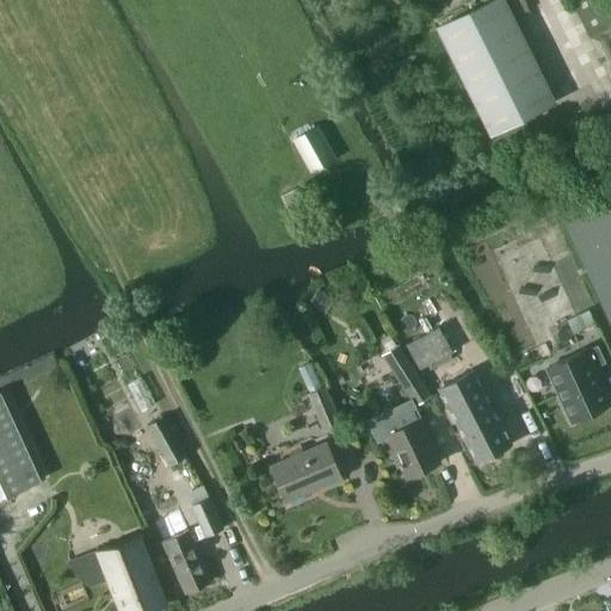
[(504,0),(489,0),(437,26),(491,134),(555,102),(504,0)]
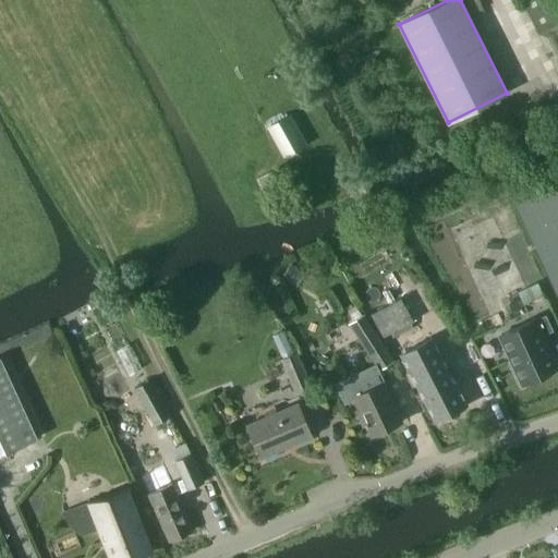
[(557,0),(521,0),(540,33),(557,22),(557,0)]
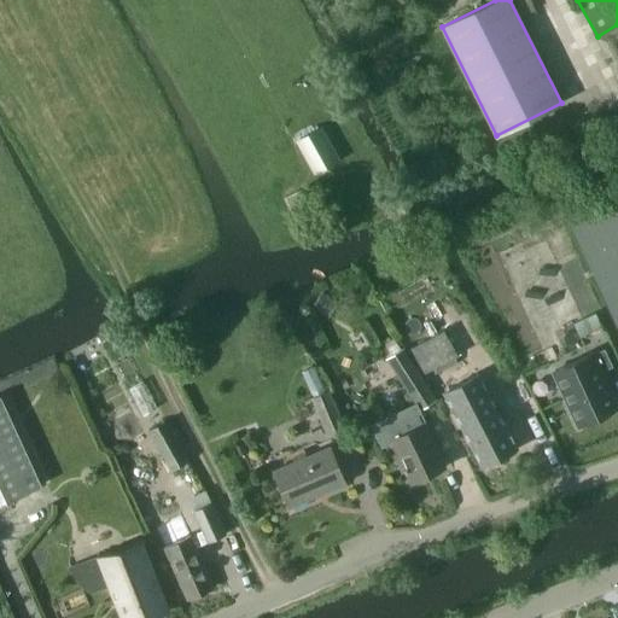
[(339,159),(320,127),(295,141),(313,173),(339,159)]
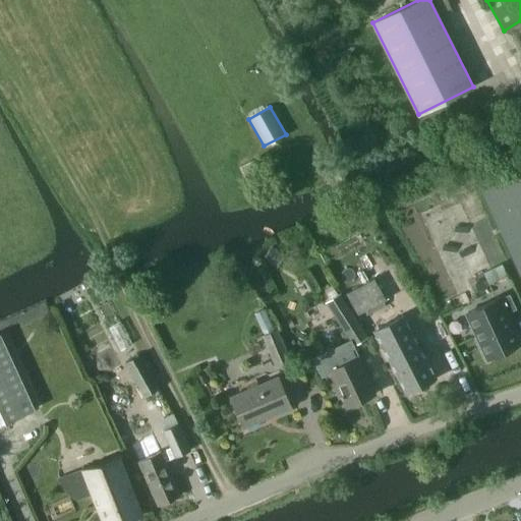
[(251,163),(239,169),(243,176),(255,171),(251,163)]
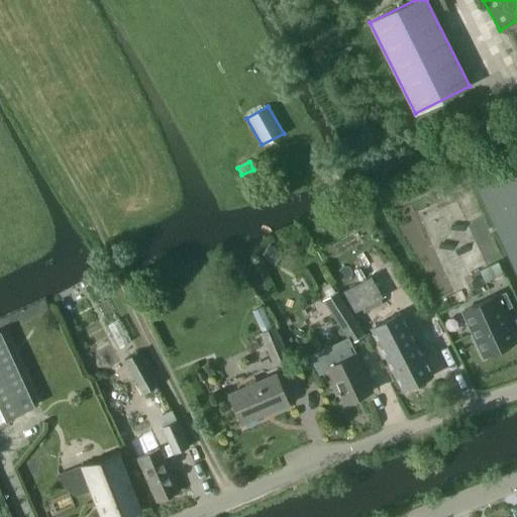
[(516,162),(475,182),(516,275),(516,162)]
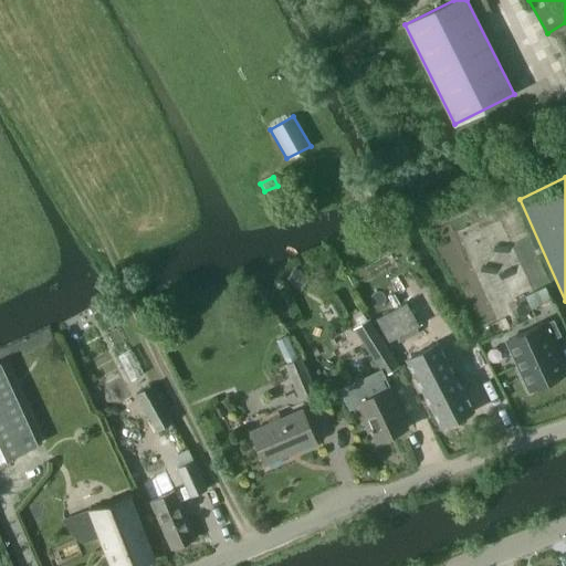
[(295,268),(286,282),(301,292),(311,276),(295,268)]
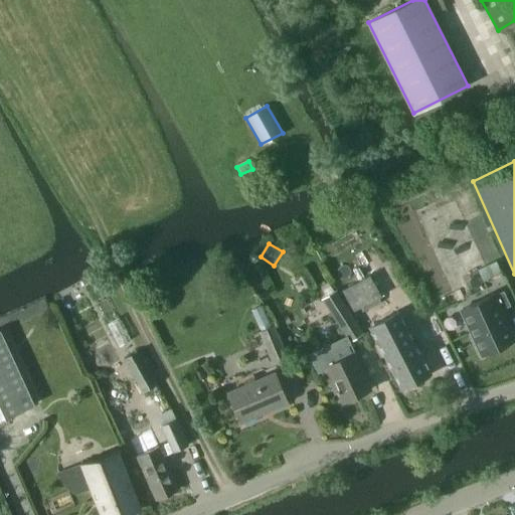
[(382,296),(370,275),(343,290),(353,311),(382,296)]
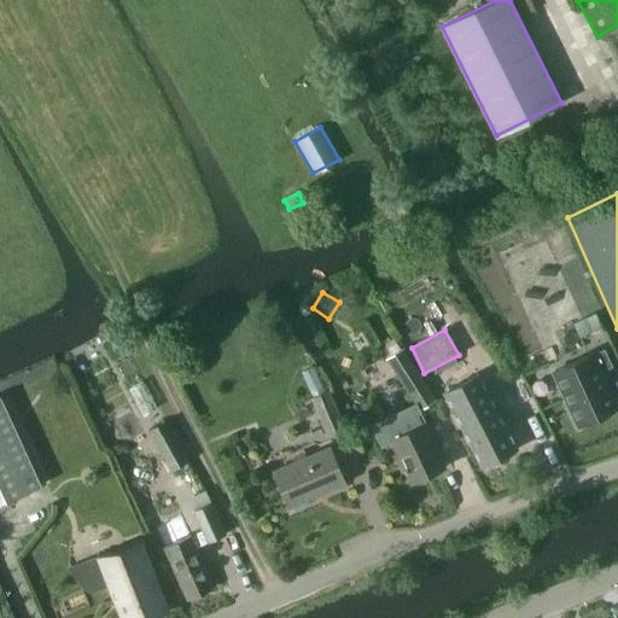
[(404,349),(386,360),(401,384),(419,373),(404,349)]
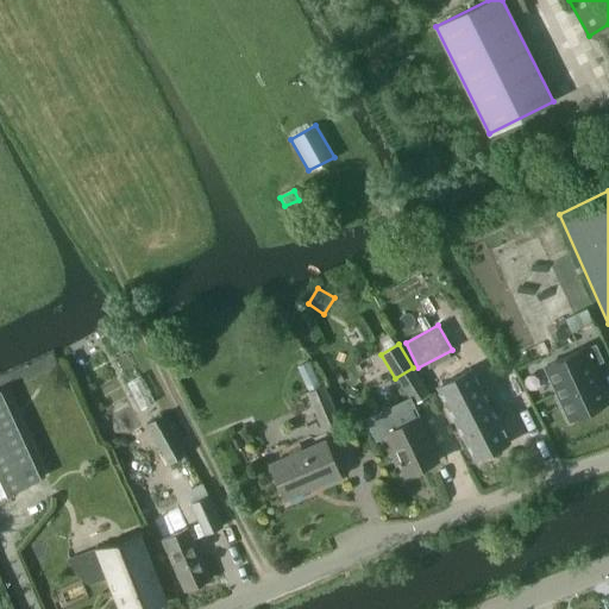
[(583,349),(545,365),(570,420),(608,402),(591,365),(602,360),(595,345),(584,350),(583,349)]
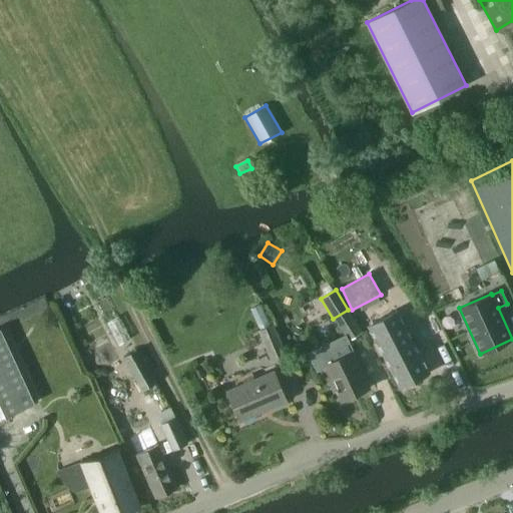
[(261,304),(250,309),(260,328),(270,324),(261,304)]
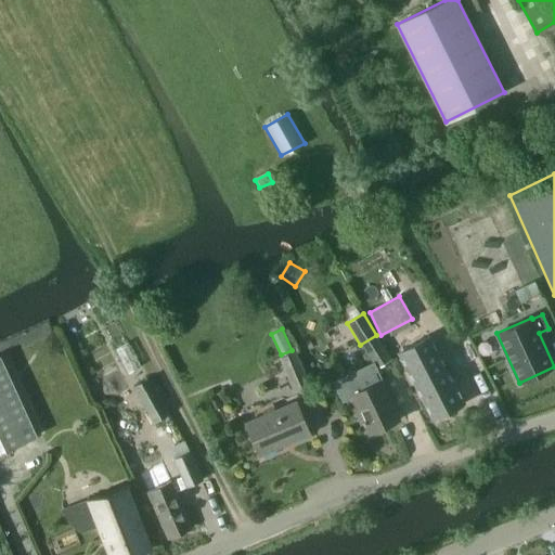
[(430,336),(399,352),(434,418),(465,402),(430,336)]
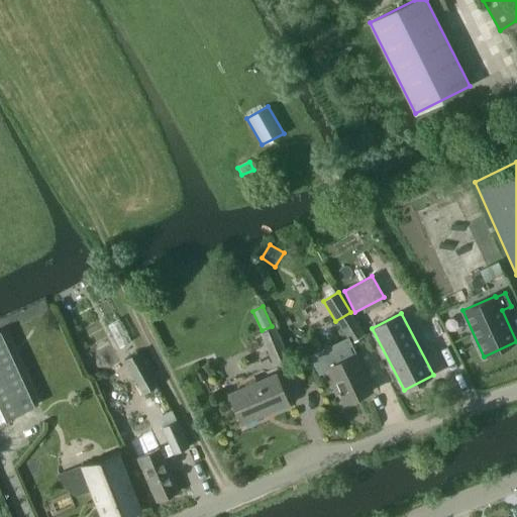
[(274,327),(262,332),(274,362),(286,356),(274,327)]
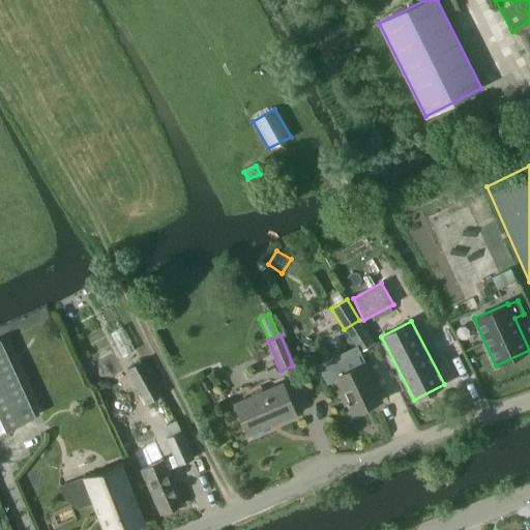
[(0,340),(0,430),(34,415),(0,340)]
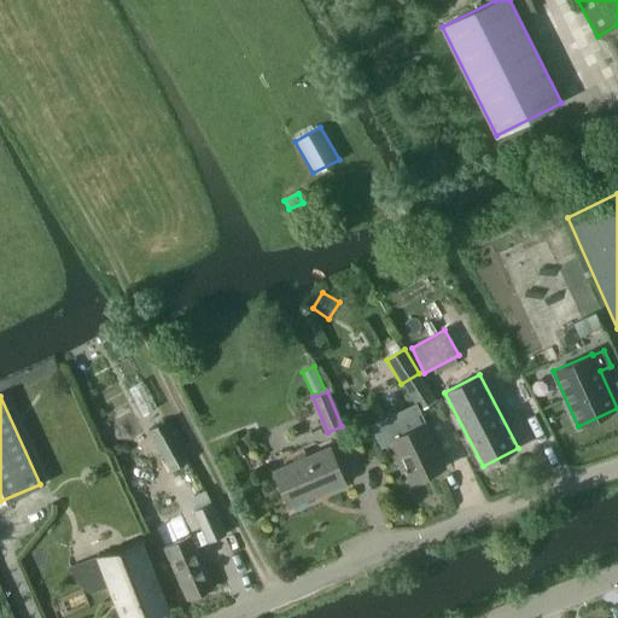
[(395,412),(369,424),(380,447),(392,441),(412,481),(443,465),(425,426),(406,435),(395,412)]
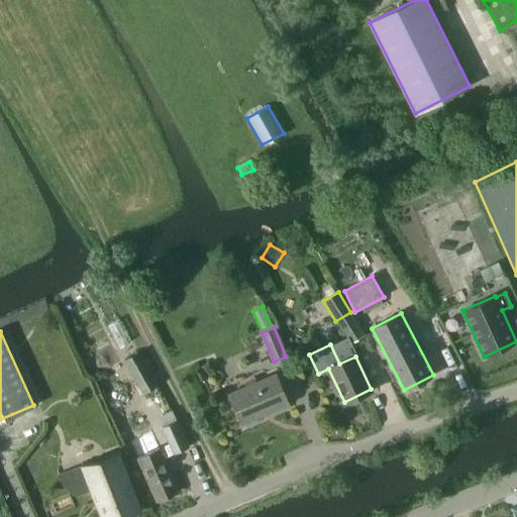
[(138,352),(124,360),(142,393),(157,385),(138,352)]
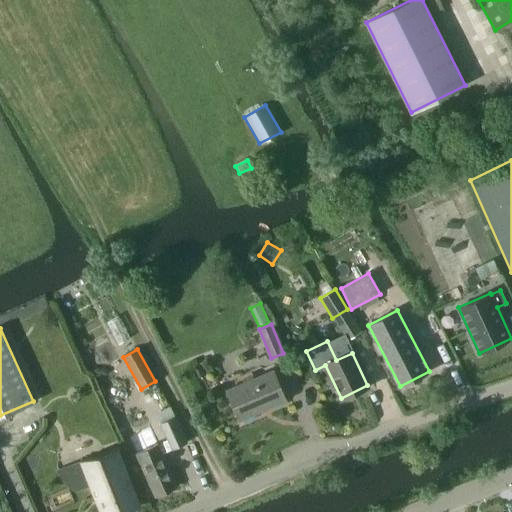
[(272,370),(227,390),(240,419),(285,400),(272,370)]
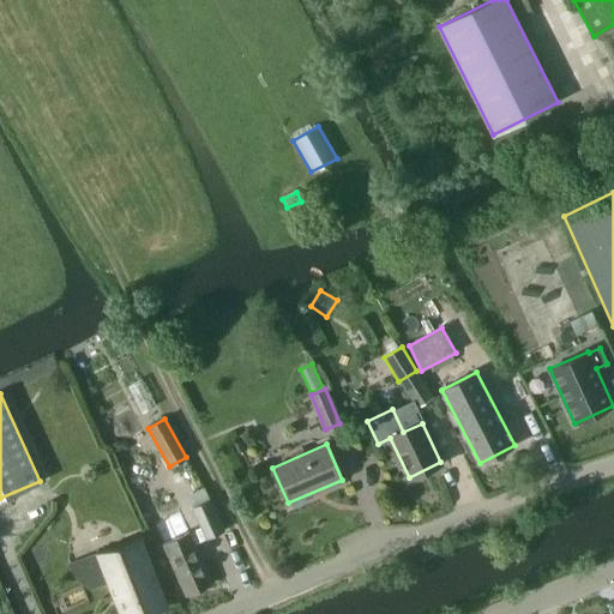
[(223,530),(210,499),(192,507),(206,537),(223,530)]
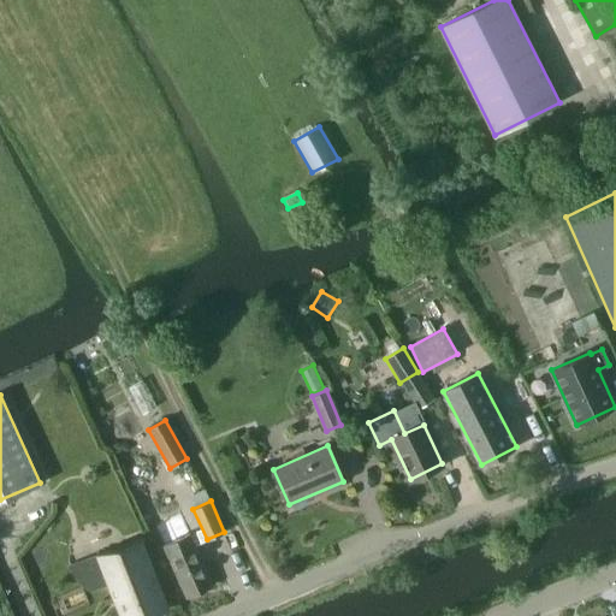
[(189,533),(164,543),(188,597),(212,586),(189,533)]
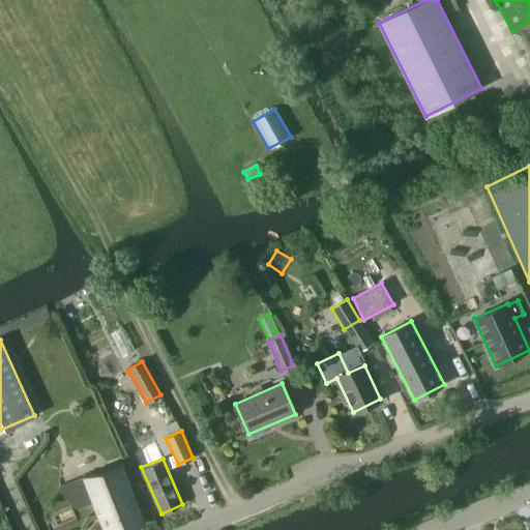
[(127,529),(144,524),(120,463),(84,477),(104,529),(127,529)]
